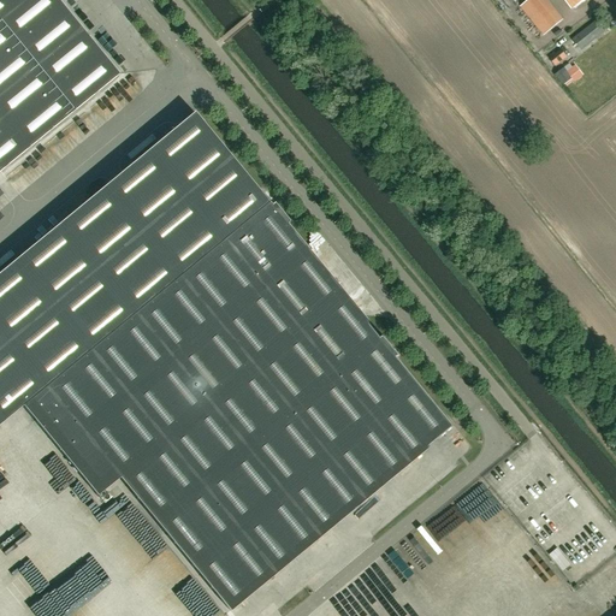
[(0,0),(0,171),(119,75),(59,0),(0,0)]
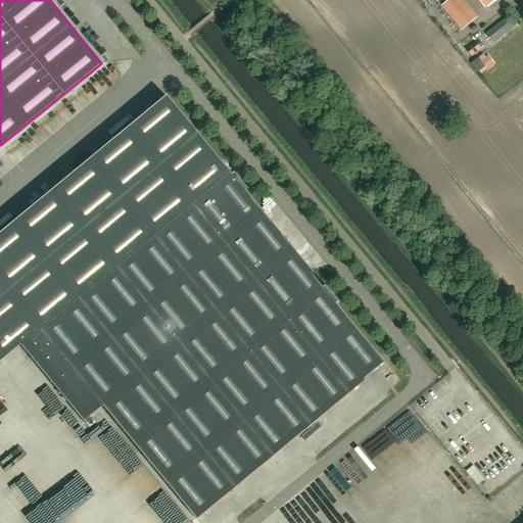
[(465,0),(448,0),(441,6),(462,31),(479,17),(465,0)]
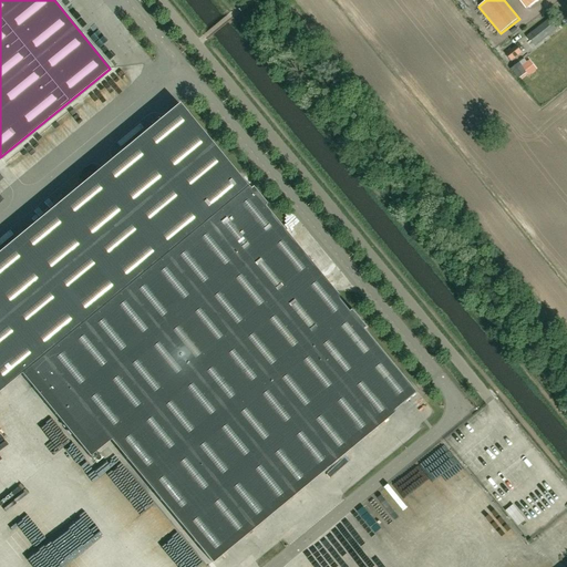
[(535,47),(557,28),(549,18),(526,37),(535,47)]
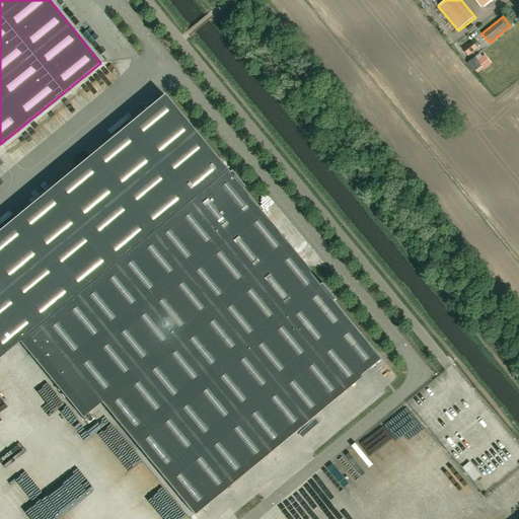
[(472,42),(462,49),(467,56),(477,48),(472,42)]
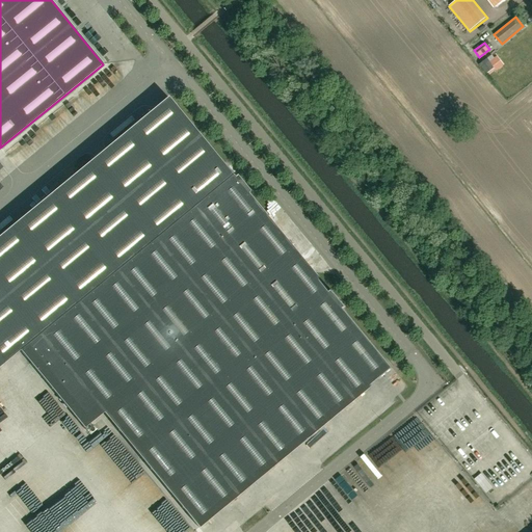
[(124,50),(113,57),(115,61),(127,55),(124,50)]
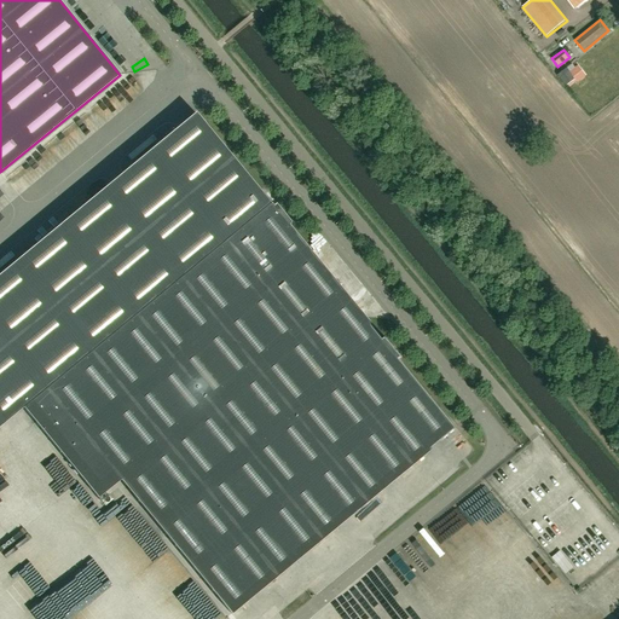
[(196,113),(177,128),(0,273),(0,426),(23,408),(98,498),(121,480),(231,614),(456,428),(399,359),(401,357),(386,339),(383,340),(288,225),(290,223),(276,204),(272,206),(271,204),(196,113)]
